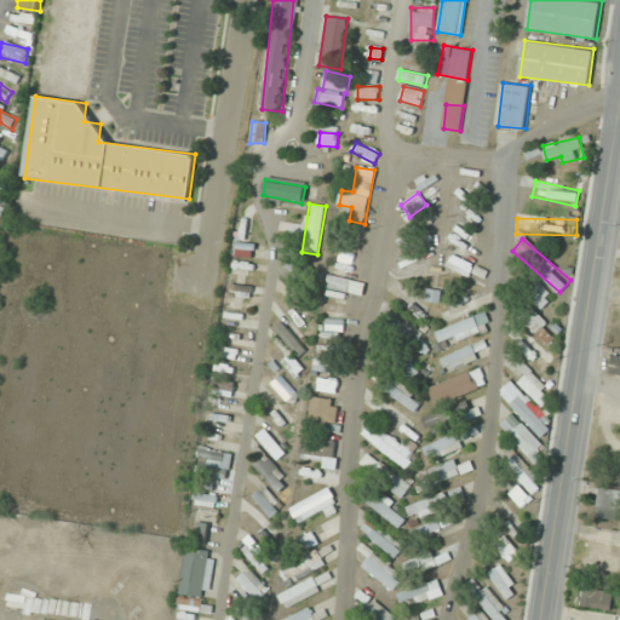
[(396,263),(402,271),(417,263),(411,253),(396,263)]
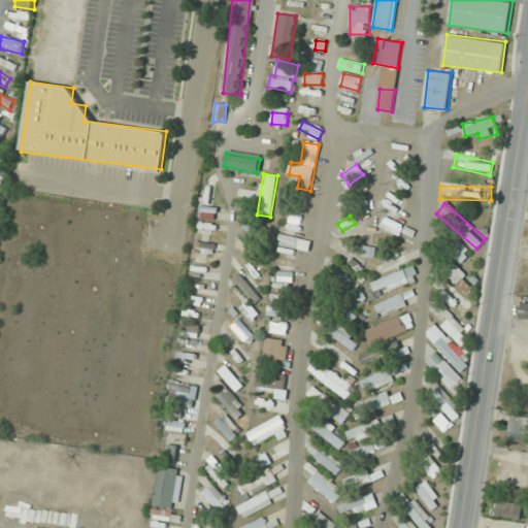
[(381,227),(399,236),(404,226),(385,217),(381,227)]
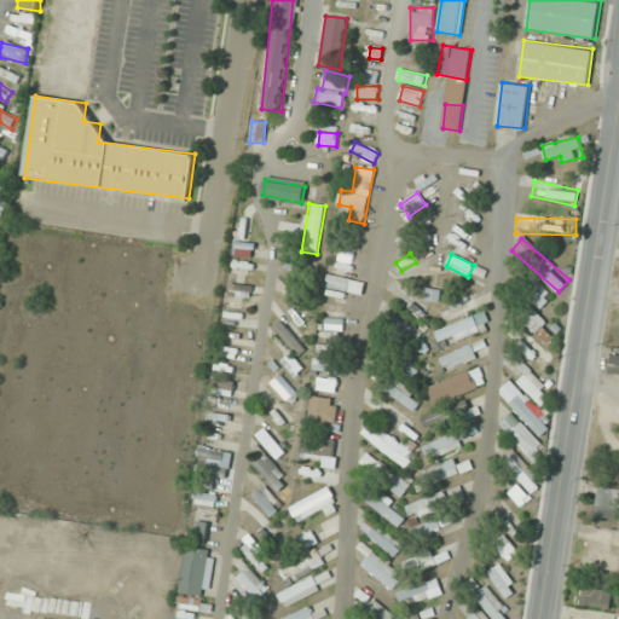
[(363,294),(365,281),(328,276),(325,288),(363,294)]
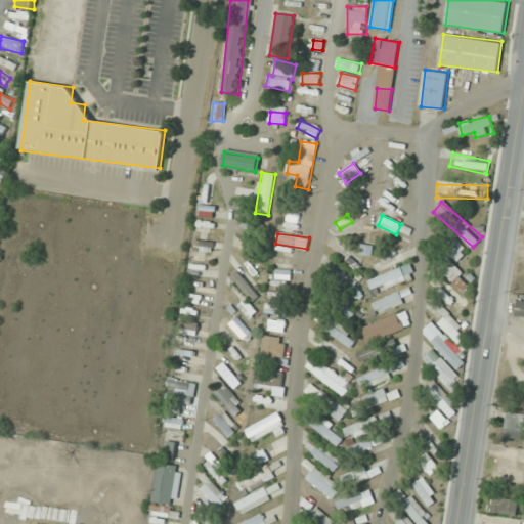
[(469,251),(449,233),(439,245),(459,261),(469,251)]
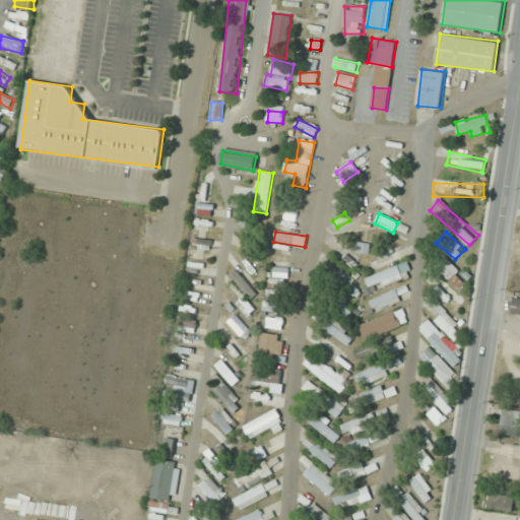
[(359,252),(370,253),(371,243),(359,242),(359,252)]
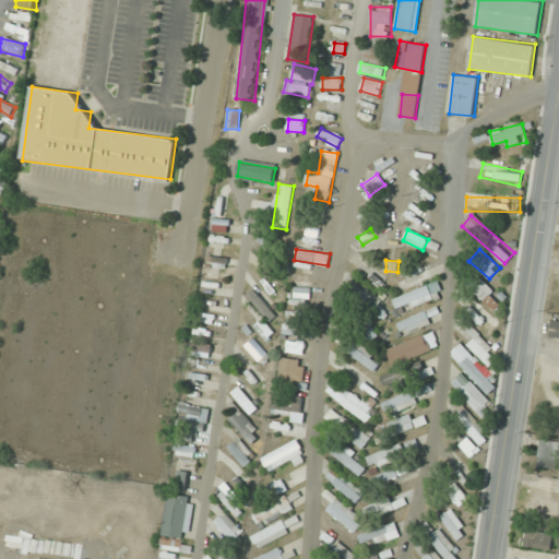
[(503,302),(467,266),(458,275),(494,312),(503,302)]
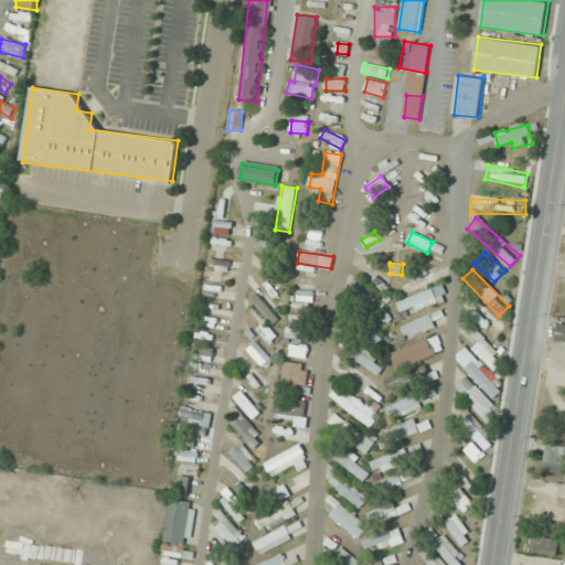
[(396,315),(354,278),(345,288),(387,323),(396,315)]
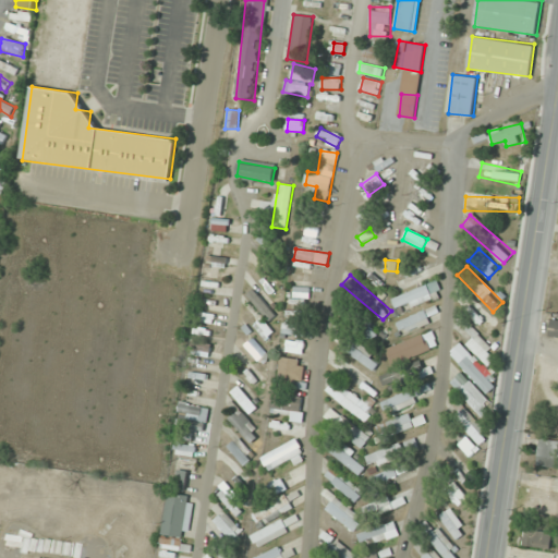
[(443,293),(437,280),(392,299),(398,312),(443,293)]
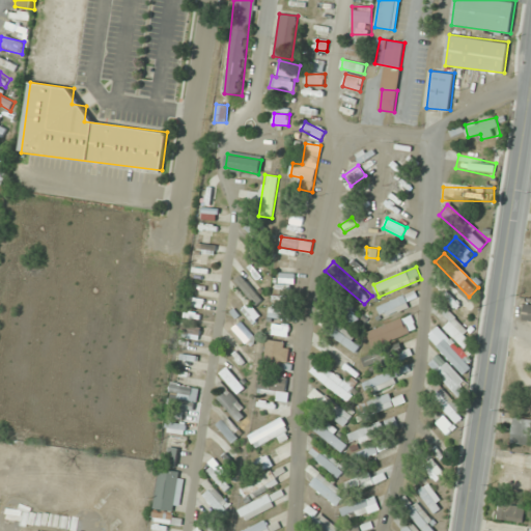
[(474,308),(454,287),(444,298),(465,317),(474,308)]
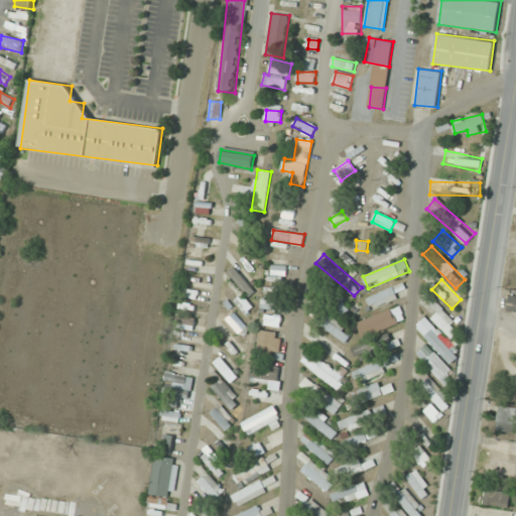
[(367,297),(372,308),(401,297),(396,286),(367,297)]
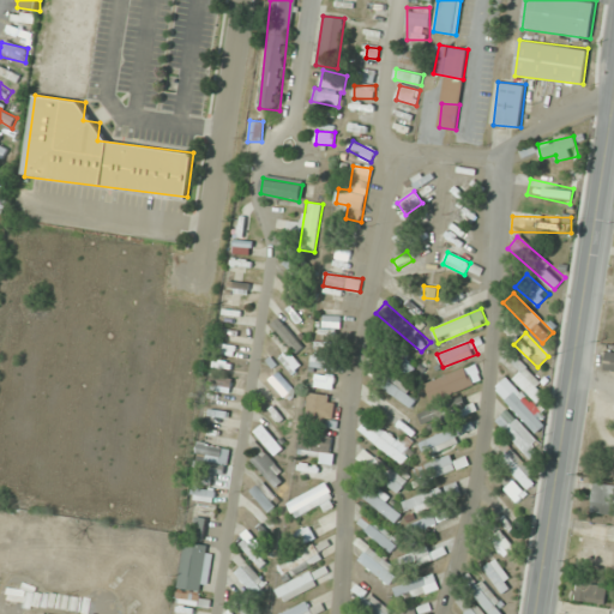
[(613,371),(613,351),(606,351),(603,369),(613,371)]
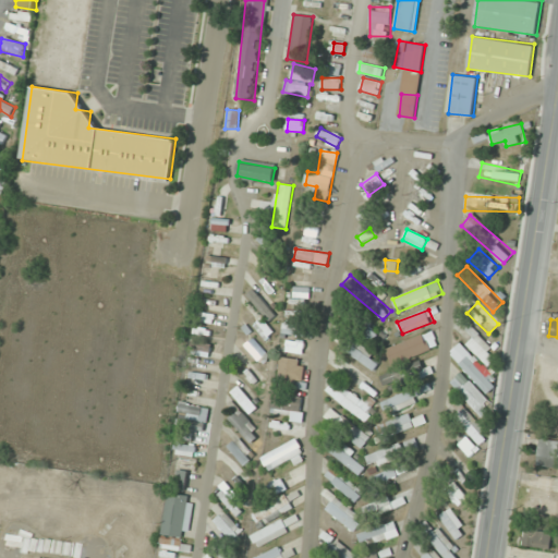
[(282,335),(310,335),(310,325),(282,325),(282,335)]
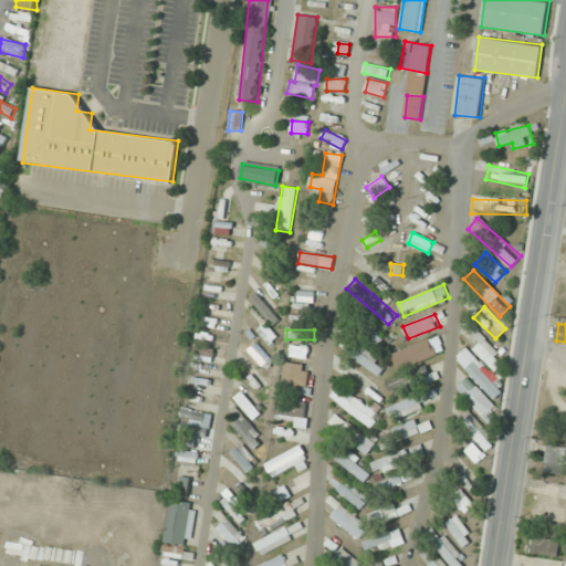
[(444,355),(440,338),(392,350),(397,367),(444,355)]
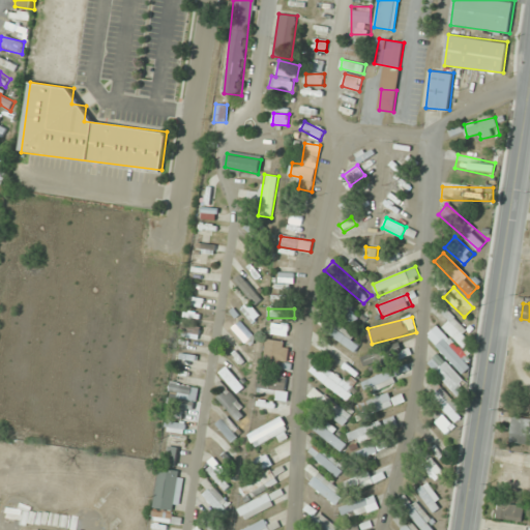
[(473,339),(453,317),(443,327),(464,348),(473,339)]
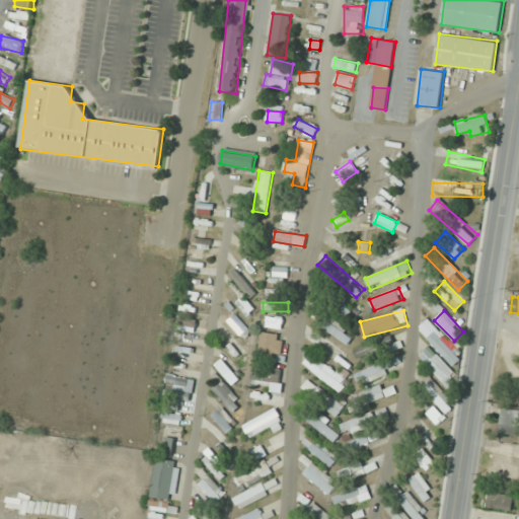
[(243,338),(249,331),(234,316),(228,322),(243,338)]
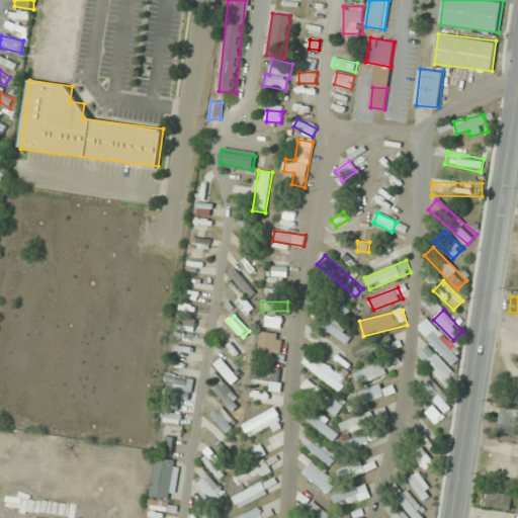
[(325,329),(346,345),(354,335),(333,319),(325,329)]
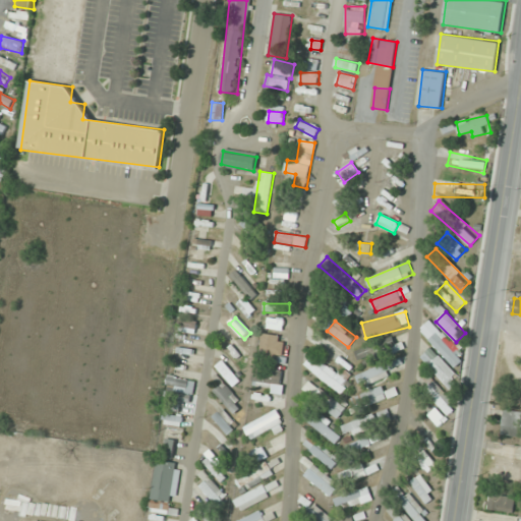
[(428,322),(419,331),(456,366),(465,356),(428,322)]
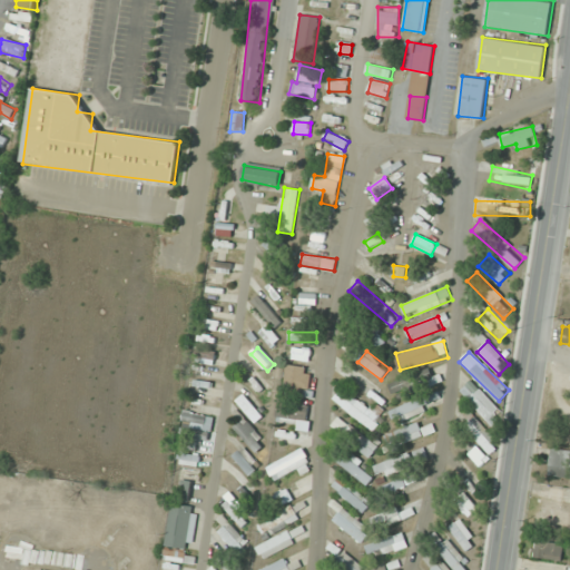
[(312,367),(287,365),(284,385),(308,389),(312,367)]
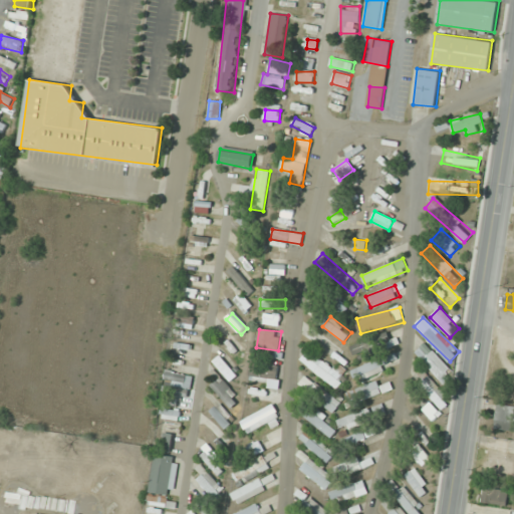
[(396,346),(393,333),(351,343),(354,356),(396,346)]
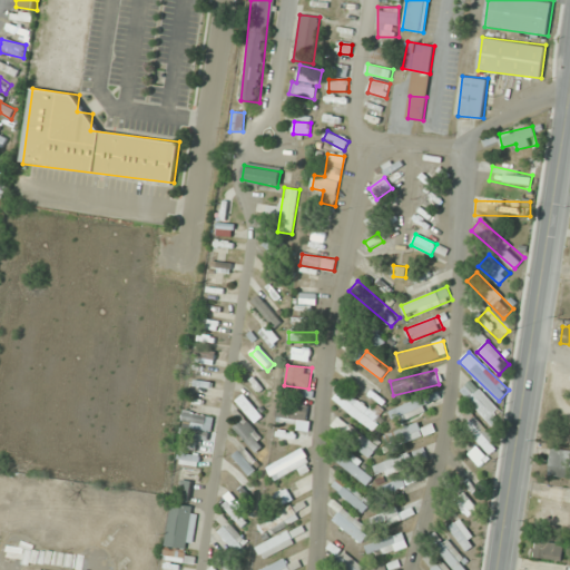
[(261,394),(267,387),(253,374),(247,381),(261,394)]
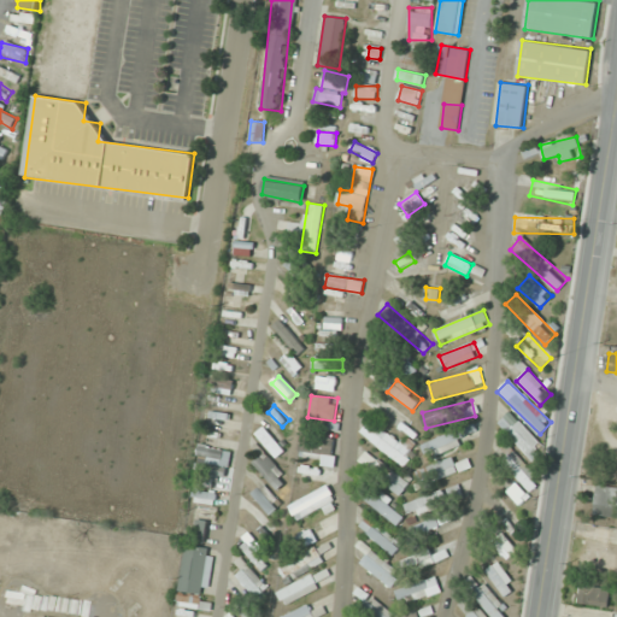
[(415,448),(370,417),(359,433),(404,465),(415,448)]
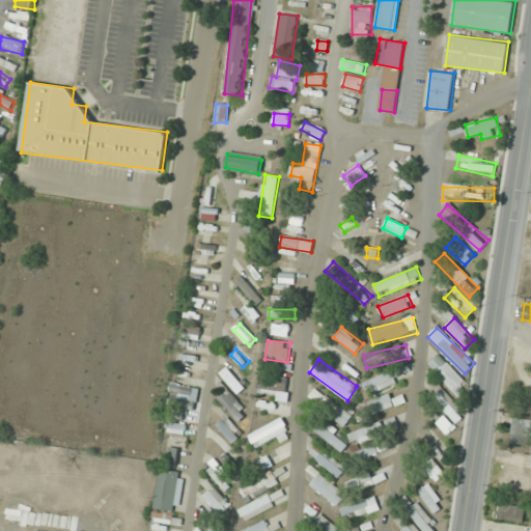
[(352,363),(344,359),(341,364),(348,369),(352,363)]
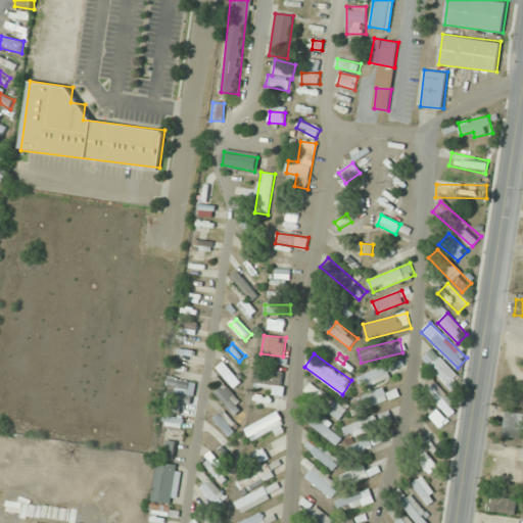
[(217,368),(235,387),(242,381),(224,362),(217,368)]
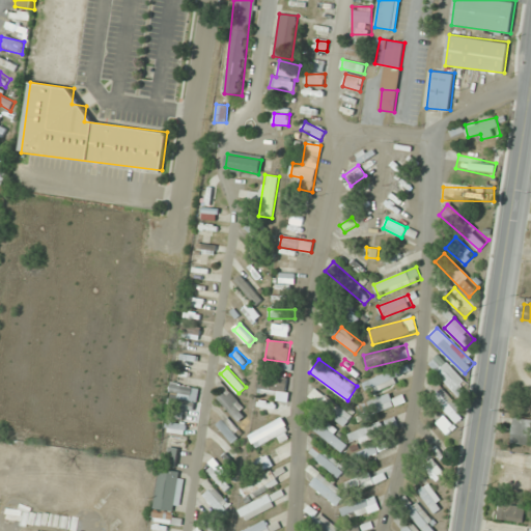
[(367,392),(401,383),(398,370),(364,380),(367,392)]
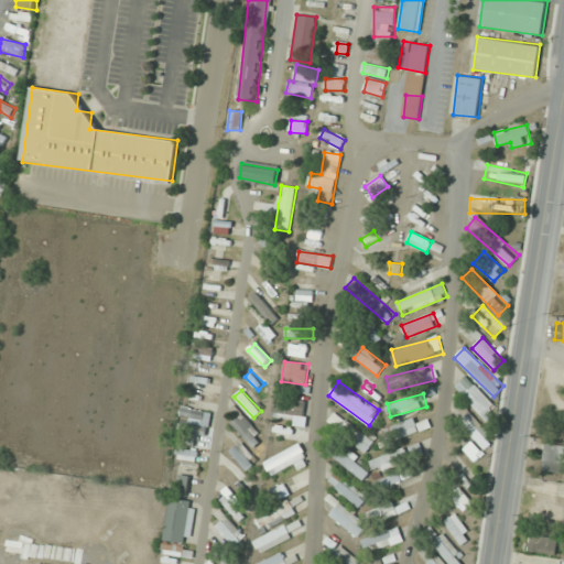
[(272,421),(273,421),(271,435),(292,438),(293,433),(303,434),(308,401),(275,397),(272,421)]
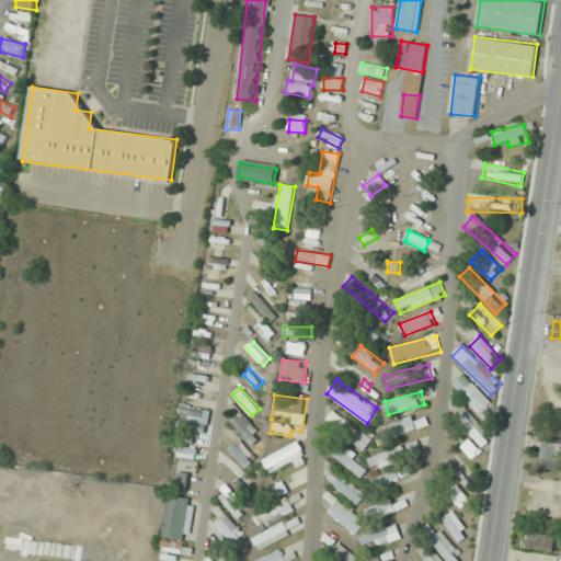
[(203,437),(212,413),(184,403),(175,428),(203,437)]
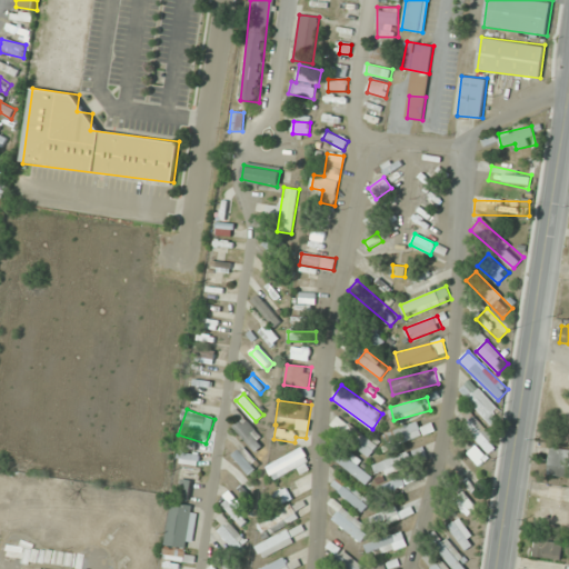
[(462,425),(488,452),(499,443),(473,415),(462,425)]
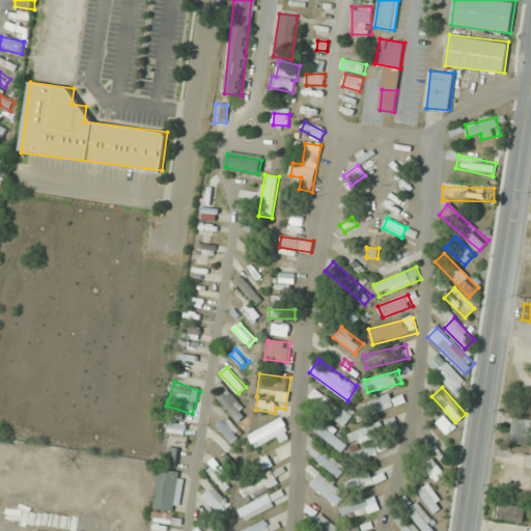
[(217,398),(239,421),(249,411),(227,389),(217,398)]
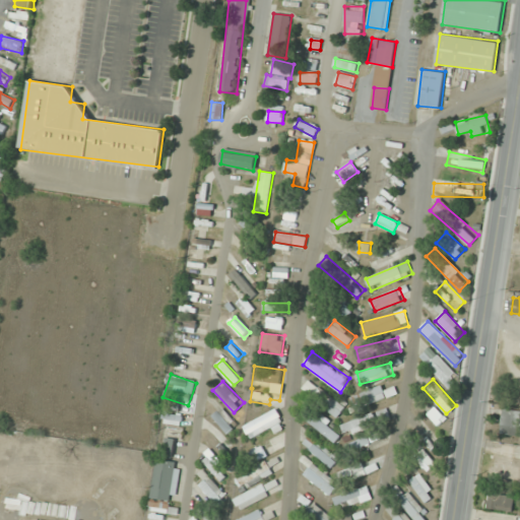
[(301,392),(338,417),(346,405),(309,381),(301,392)]
